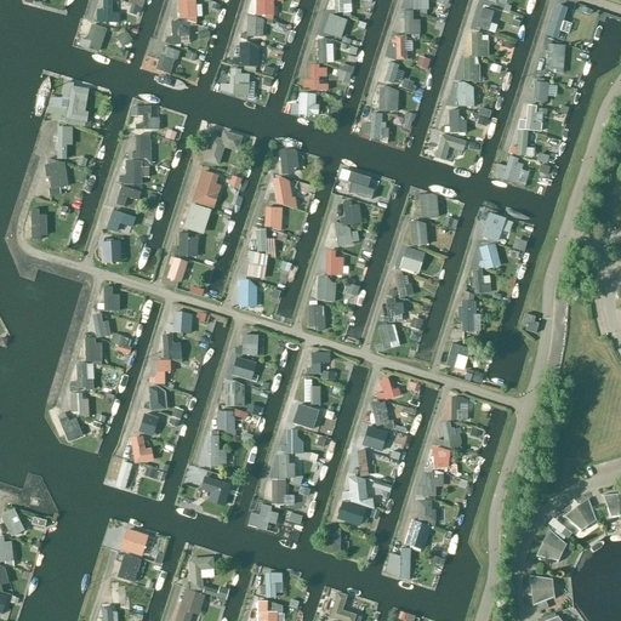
[(96,10),(96,23),(118,24),(119,13),(112,13),(110,0),(101,0),(102,10),(96,10)]
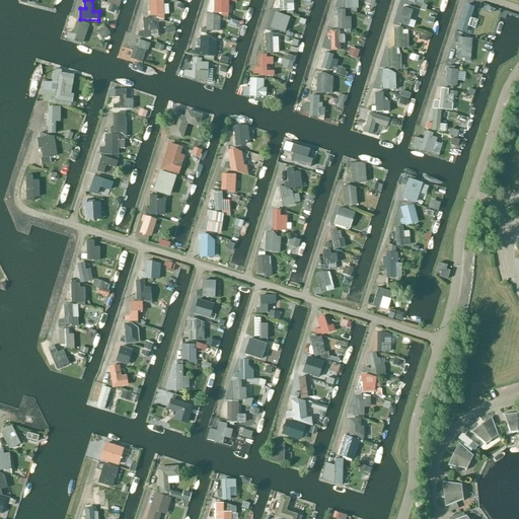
[(157,0),(148,0),(149,16),(156,16),(156,18),(163,20),(163,1),(157,1),(157,0)]
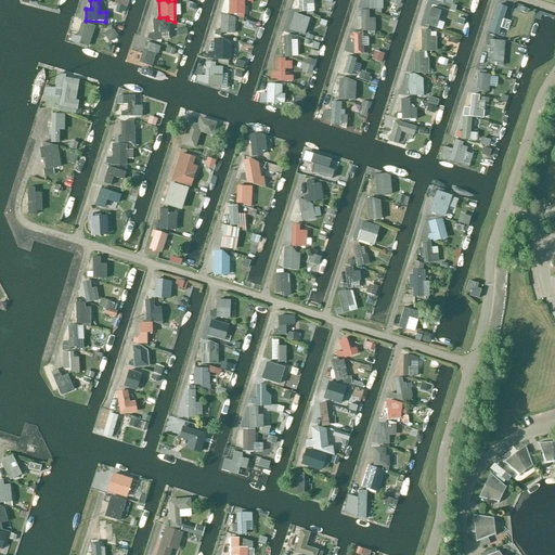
[(228,0),(229,14),(244,14),(243,0),(228,0)]
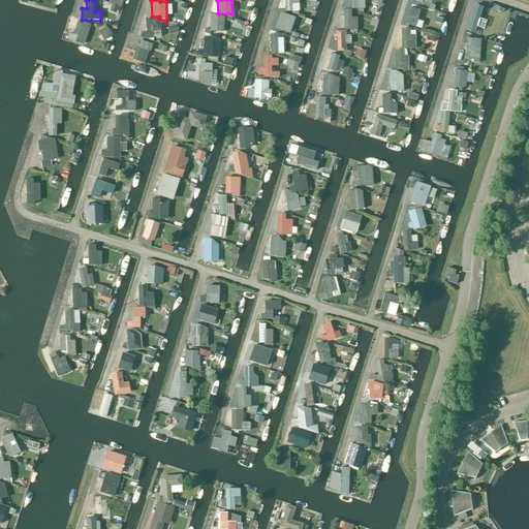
[(283,0),(285,11),(292,11),(291,4),(299,4),(298,0),(283,0)]
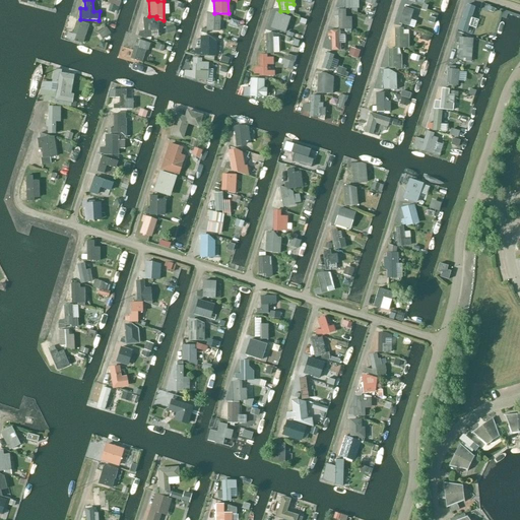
[(356,0),(343,0),(344,9),(359,9),(358,1),(356,1),(356,0)]
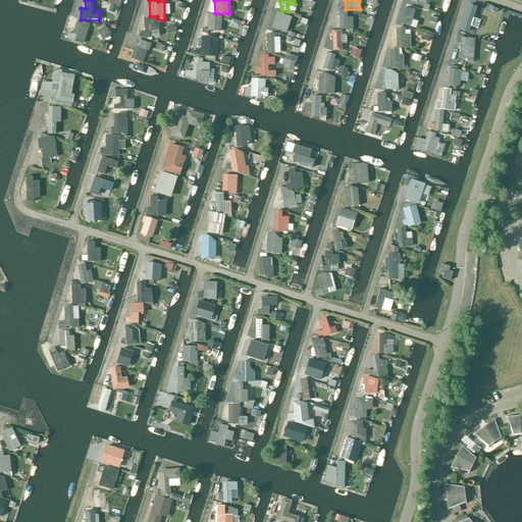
[(411,8),(403,8),(402,28),(415,28),(415,20),(411,19),(411,8)]
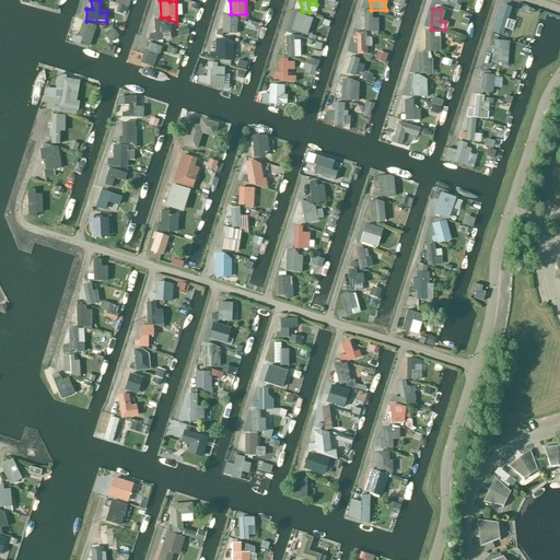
[(509,31),(511,10),(502,9),(500,30),(509,31)]
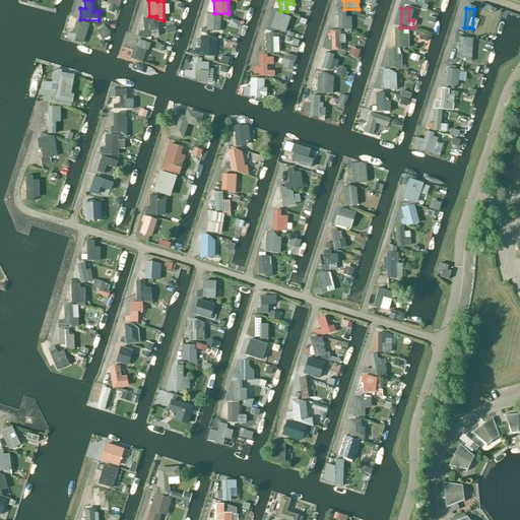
[(337,10),(334,10),(333,17),(337,17),(337,29),(344,29),(344,33),(350,34),(350,29),(351,17),(344,17),(345,10),(337,10)]
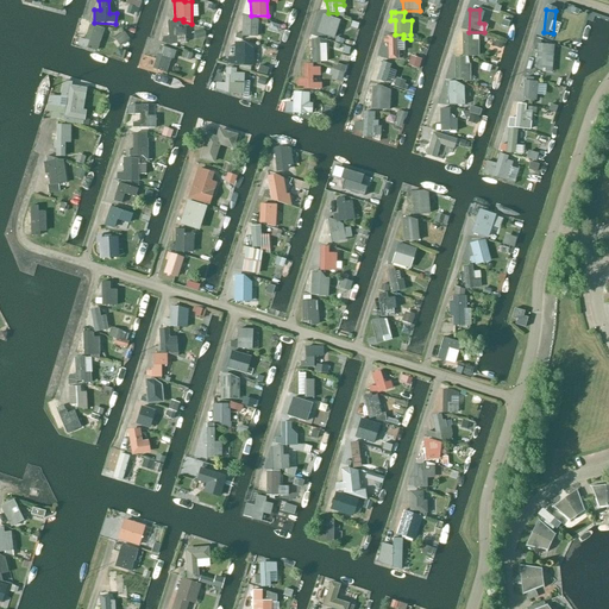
[(319,39),(336,38),(334,31),(327,31),(327,13),(319,13),(319,39)]
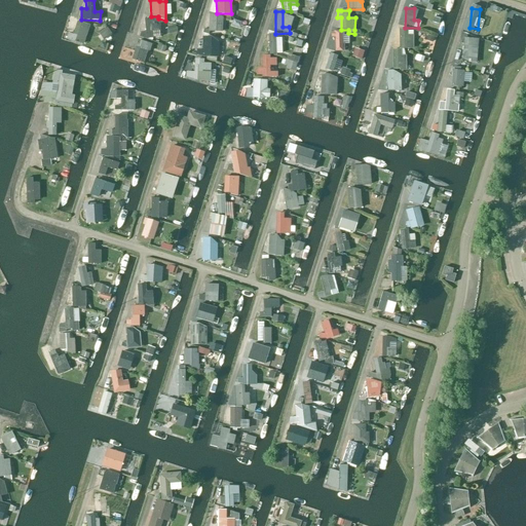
[(222,32),(222,17),(216,14),(209,14),(208,30),(203,29),(202,34),(209,35),(209,31),(222,32)]
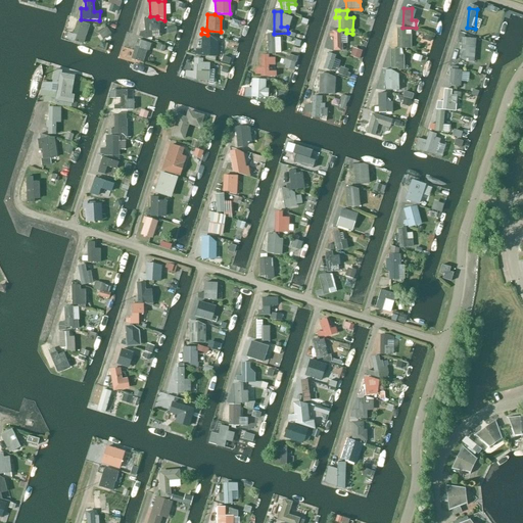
[(150,18),(143,18),(144,32),(140,32),(138,37),(144,39),(151,39),(150,18)]
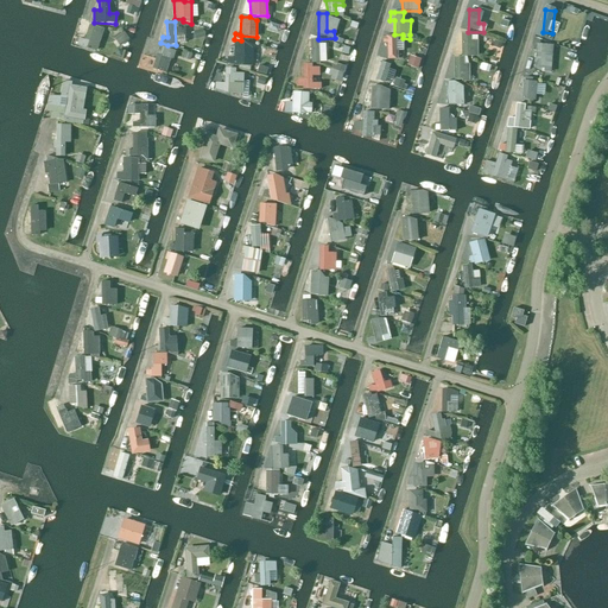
[(96,51),(103,30),(89,25),(83,40),(78,38),(76,45),(96,51)]
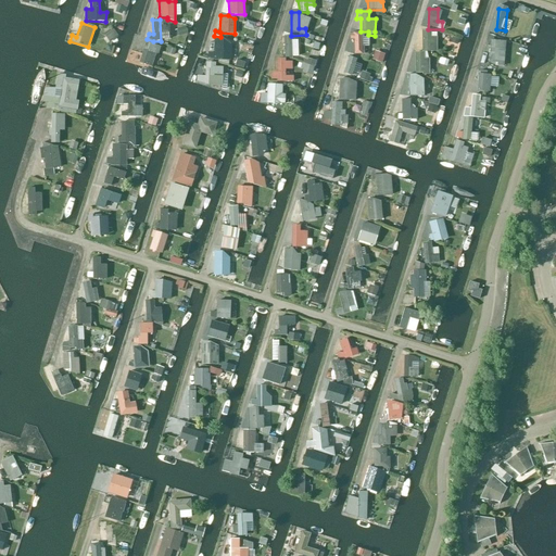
[(430,30),(421,30),(421,52),(437,51),(437,37),(430,37),(430,30)]
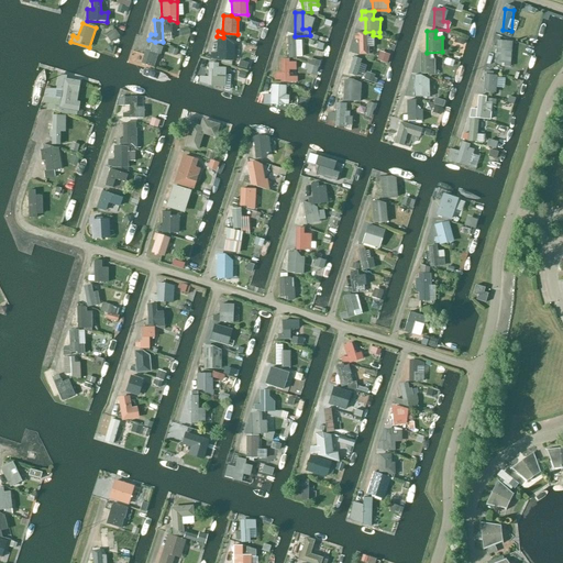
[(357,33),(354,33),(354,41),(357,41),(357,55),(368,55),(368,46),(366,46),(366,37),(367,37),(367,34),(366,33),(357,33)]
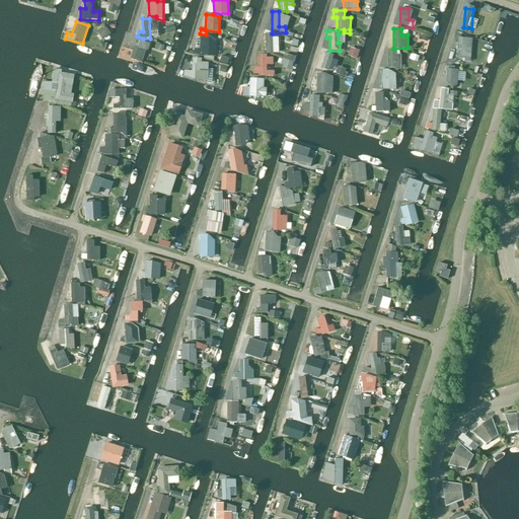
[(471,39),(461,38),(461,35),(455,32),(451,43),(457,43),(455,58),(463,59),(463,62),(464,62),(464,63),(469,64),(471,39)]
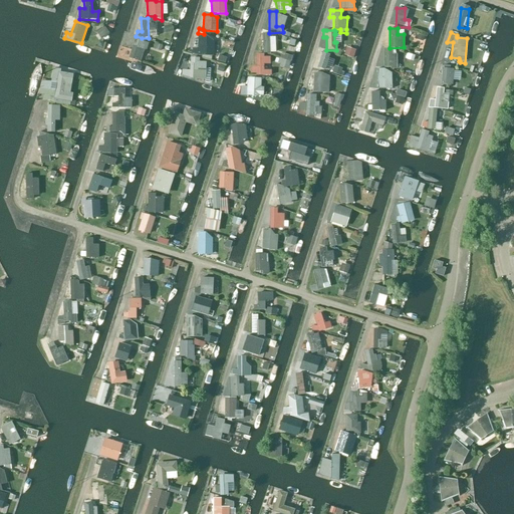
[(269,33),(262,33),(262,53),(270,53),(270,52),(275,52),(275,46),(269,46),(269,33)]
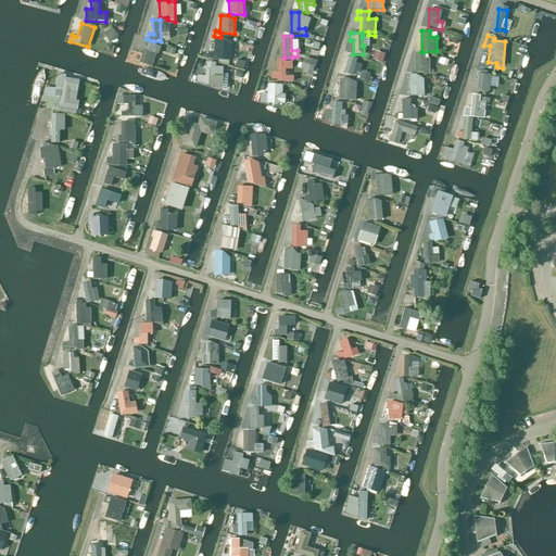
[(215,61),(230,61),(230,45),(223,38),(213,38),(213,52),(207,52),(207,59),(215,61)]
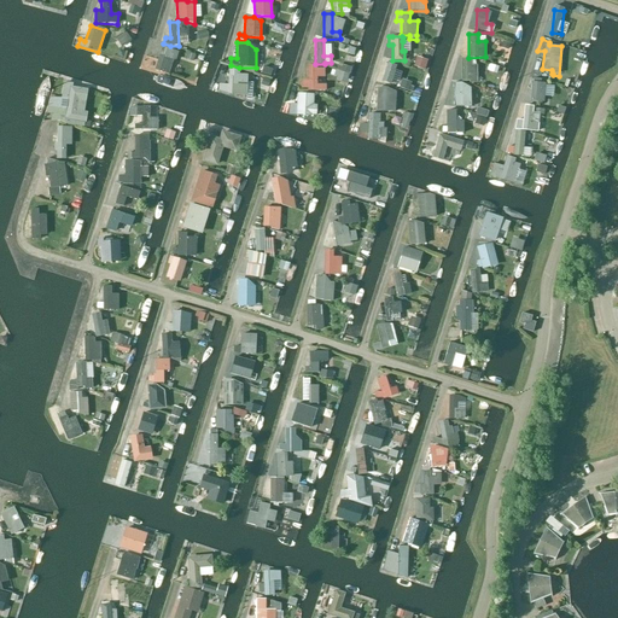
[(162,47),(155,70),(168,75),(175,51),(162,47)]
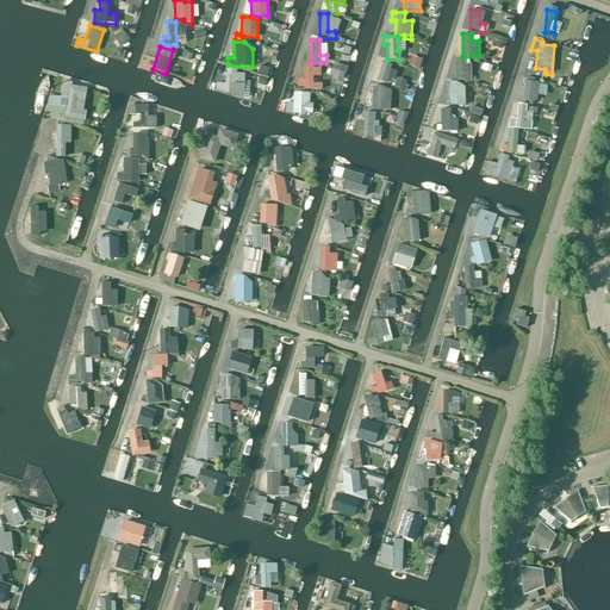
[(465,57),(454,57),(455,80),(464,80),(464,82),(471,82),(471,64),(465,64),(465,57)]
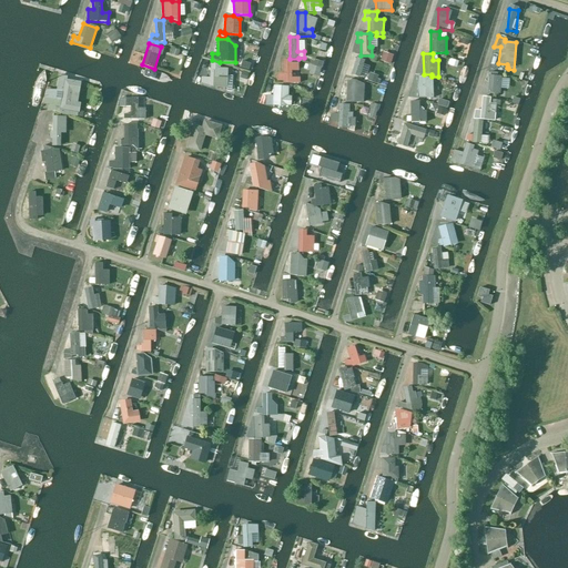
[(282,83),(300,83),(300,78),(291,78),(291,71),(298,71),(298,63),(291,63),(291,60),(282,60),(282,73),(276,73),(276,81),(282,81),(282,83)]
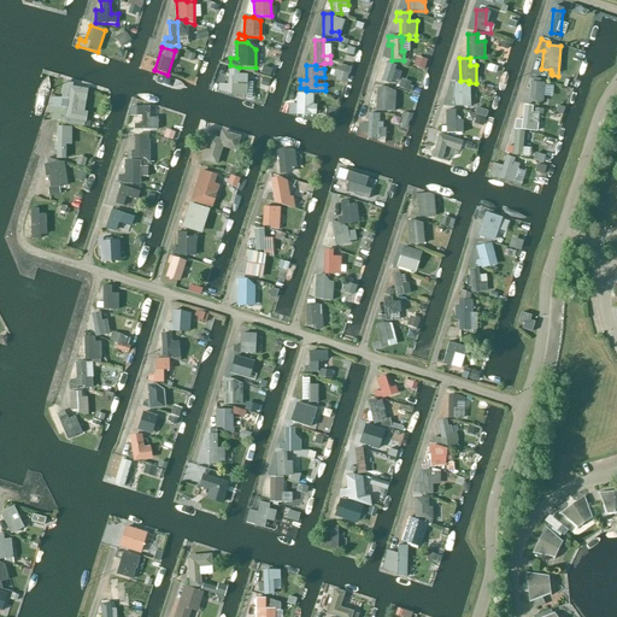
[(231,95),(246,95),(247,75),(239,74),(239,70),(228,69),(227,84),(218,84),(217,92),(231,95)]
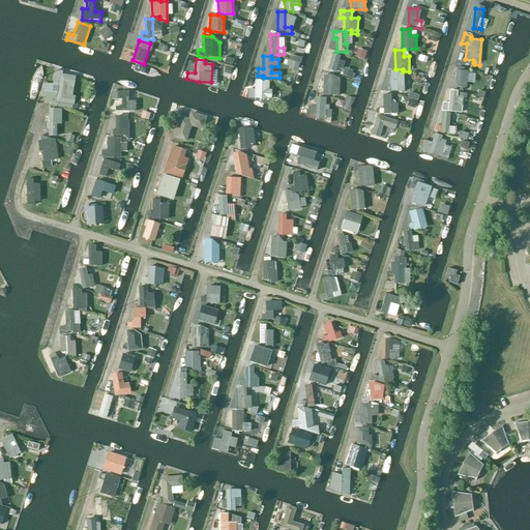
[(71,96),(75,77),(62,75),(62,71),(54,70),(52,84),(42,85),(38,97),(45,98),(43,104),(51,105),(56,107),(76,110),(78,105),(72,104),(75,96),(71,96)]
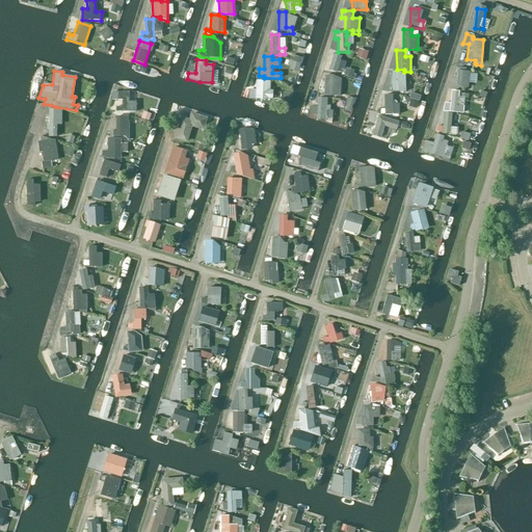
[(390,71),(390,94),(405,92),(405,76),(397,76),(397,71),(390,71)]
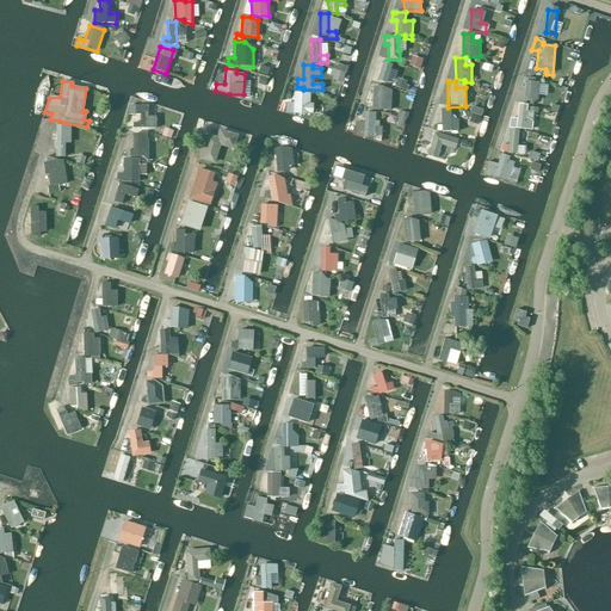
[(539,84),(525,82),(524,100),(537,102),(539,84)]
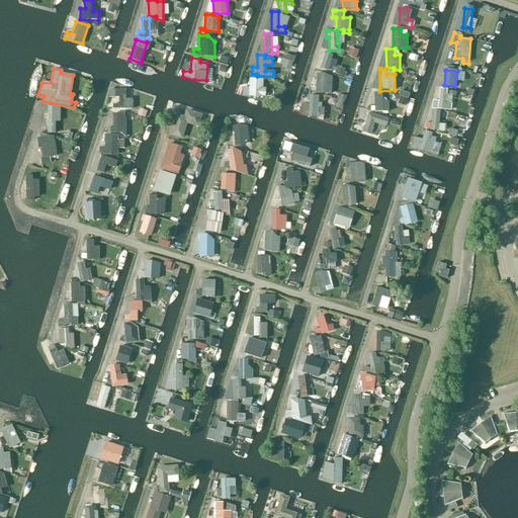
[(316,73),(315,93),(331,94),(331,77),(323,73),(316,73)]
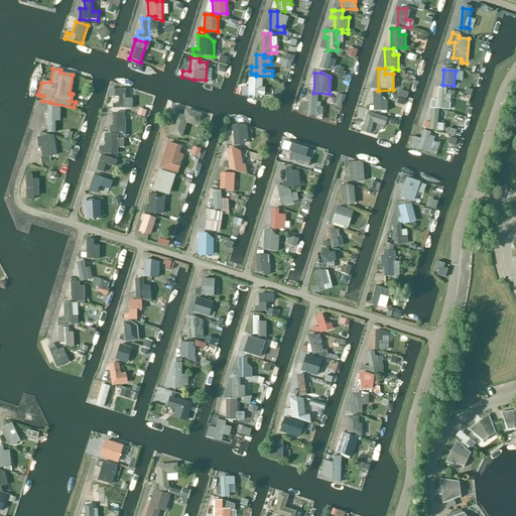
[(261,88),(262,79),(248,78),(247,87),(241,87),(241,96),(260,98),(260,97),(264,97),(264,88),(261,88)]
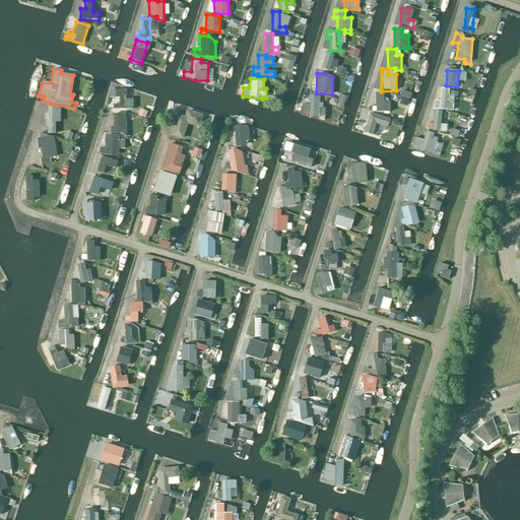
[(447,101),(448,89),(441,88),(440,102),(435,101),(433,110),(439,110),(452,112),(453,105),(447,101)]
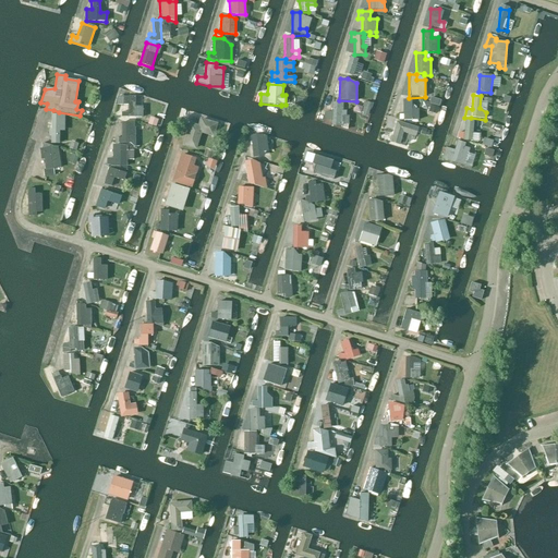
[(134,106),(135,96),(128,96),(128,97),(118,97),(114,105),(128,105),(128,112),(121,112),(121,117),(142,118),(142,107),(134,106)]
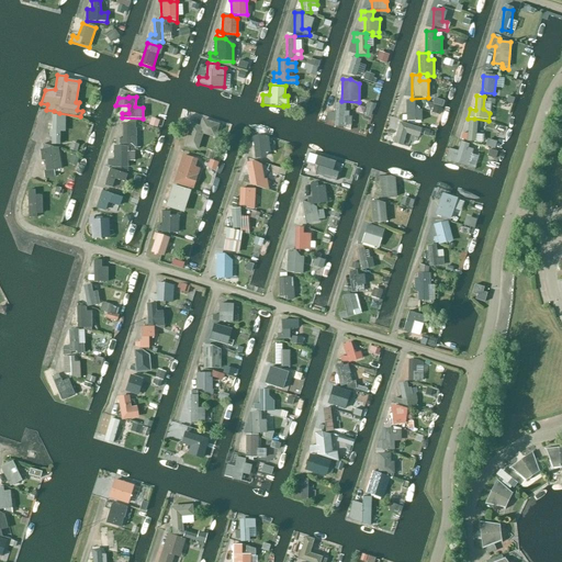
[(415,100),(405,100),(405,121),(422,121),(422,110),(415,110),(415,100)]
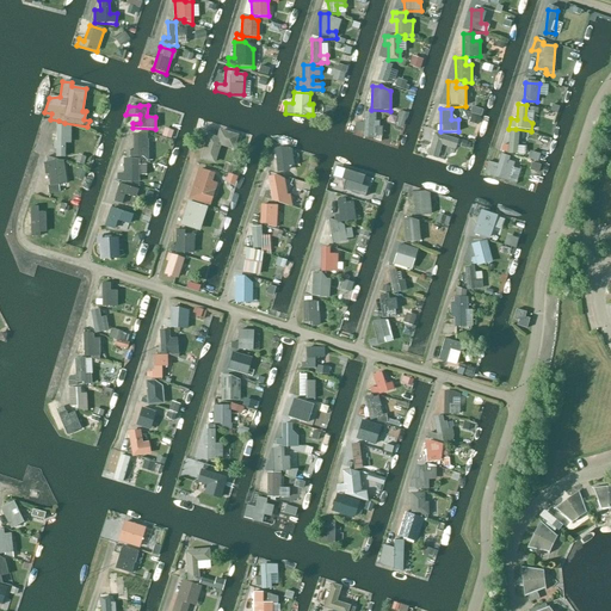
[(376,113),(363,112),(363,123),(356,123),(355,131),(363,131),(362,139),(375,139),(375,137),(382,137),(382,127),(378,127),(380,122),(375,122),(376,113)]
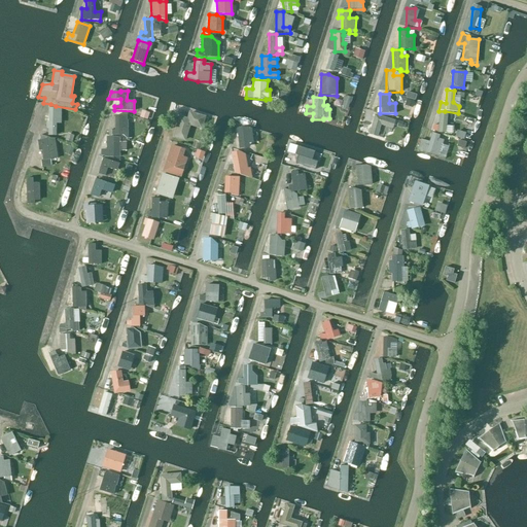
[(56,124),(61,124),(61,109),(48,108),(47,123),(45,123),(45,129),(47,129),(47,136),(56,136),(56,124)]
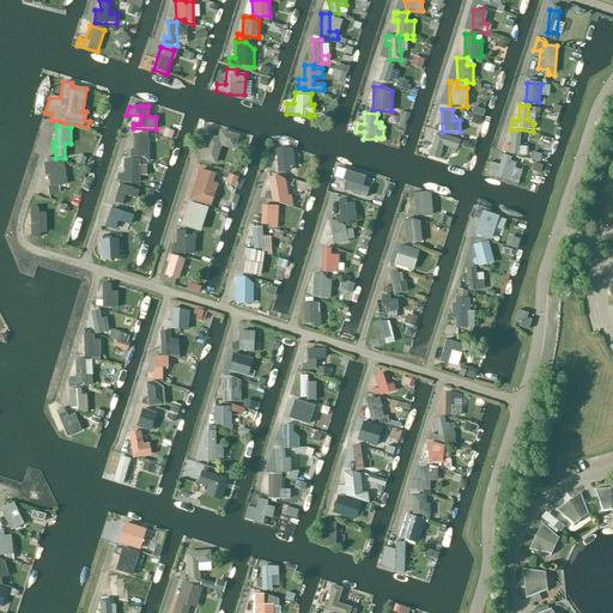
[(207,135),(200,159),(216,164),(220,146),(235,151),(238,135),(219,129),(217,138),(207,135)]
